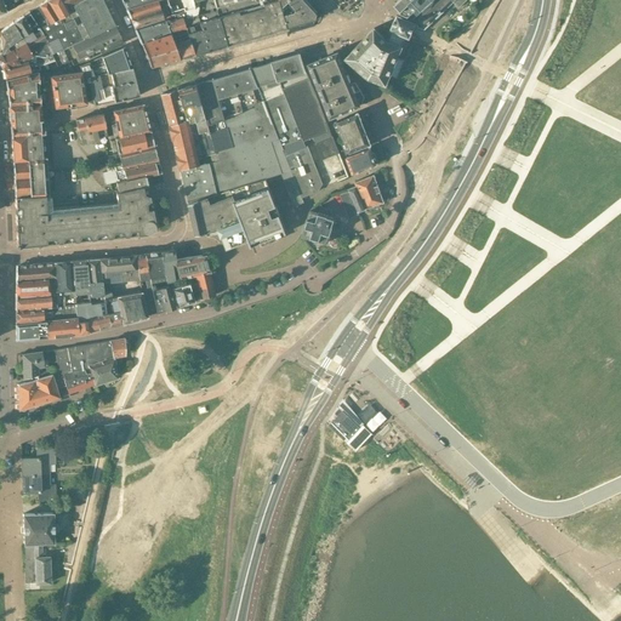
[(0,0),(0,13),(6,12),(16,6),(12,0),(22,0),(23,3),(27,0),(0,0)]
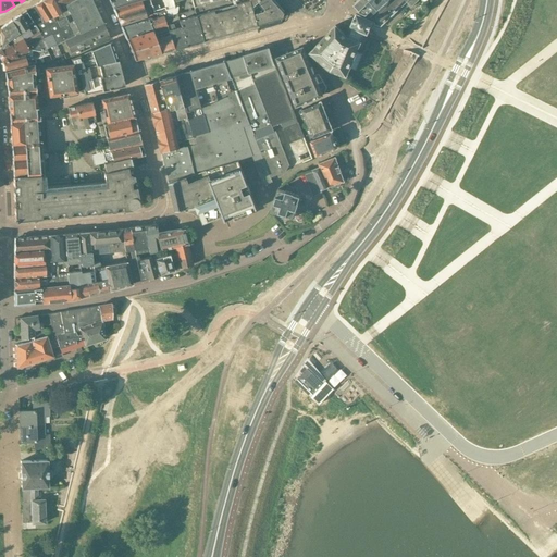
[(35,5),(26,11),(36,29),(44,39),(51,35),(56,45),(59,42),(64,40),(73,35),(79,32),(102,21),(91,0),(70,0),(59,7),(62,12),(52,17),(51,16),(44,21),(35,5)]
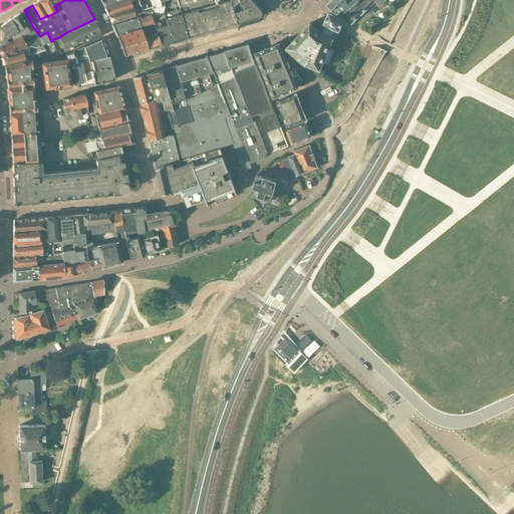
[(32,5),(40,19),(47,15),(39,0),(32,5)]
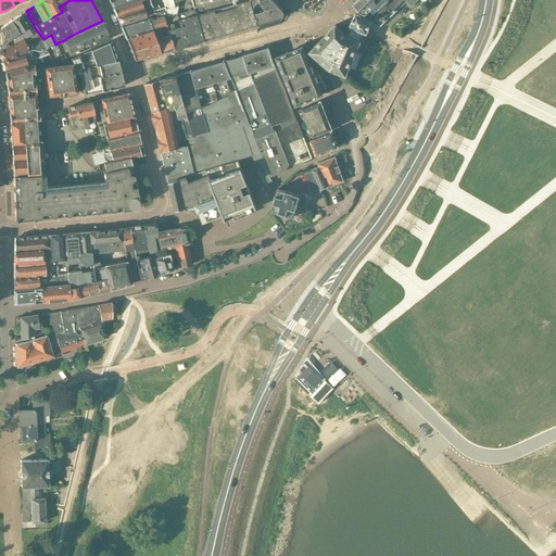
[(42,0),(51,16),(52,17),(62,12),(59,7),(54,0),(42,0)]
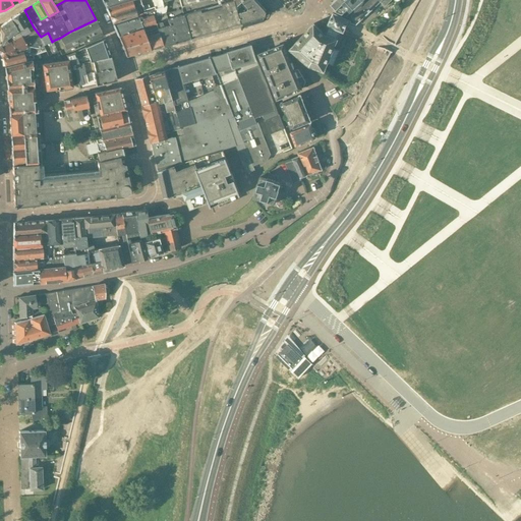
[(133,0),(106,7),(109,15),(141,6),(141,5),(157,0),(133,0)]
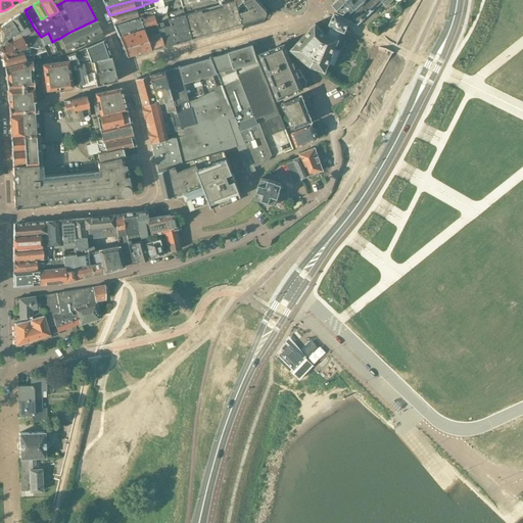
[(157,0),(142,5),(142,6),(109,15),(113,24),(140,14),(139,12),(143,11),(144,13),(155,9),(164,6),(163,2),(162,0),(157,0)]
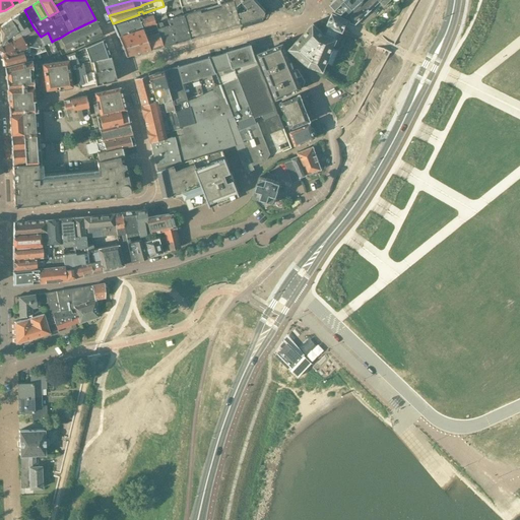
[(165,13),(166,11),(167,5),(168,0),(167,1),(163,2),(164,6),(154,9),(156,13),(165,11),(165,13)]
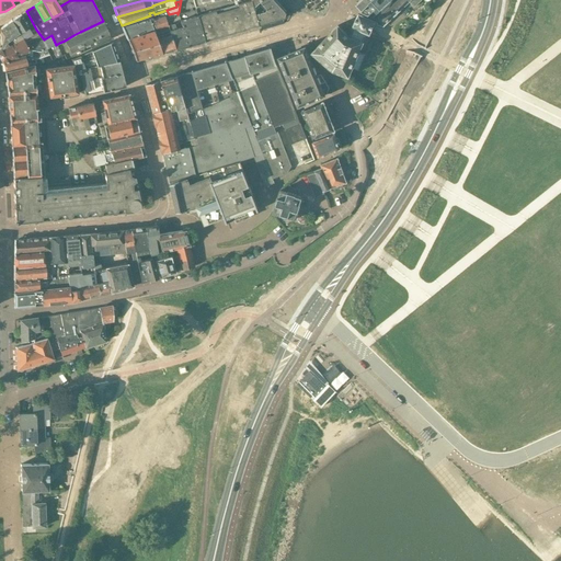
[(217,0),(195,7),(195,9),(205,41),(258,25),(250,0),(217,0)]
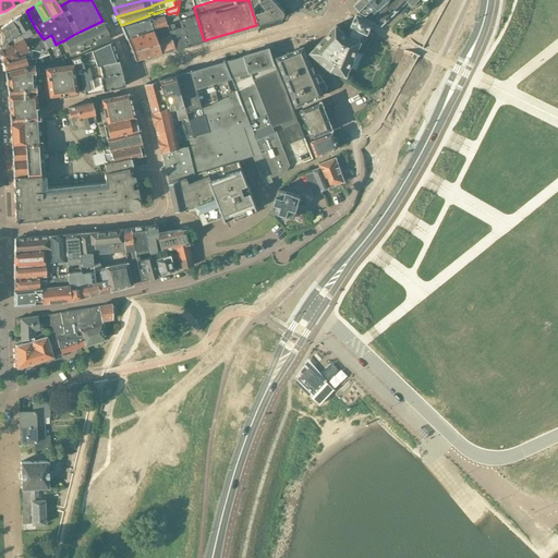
[(283,12),(273,0),(249,0),(256,25),(281,17),(283,12)]
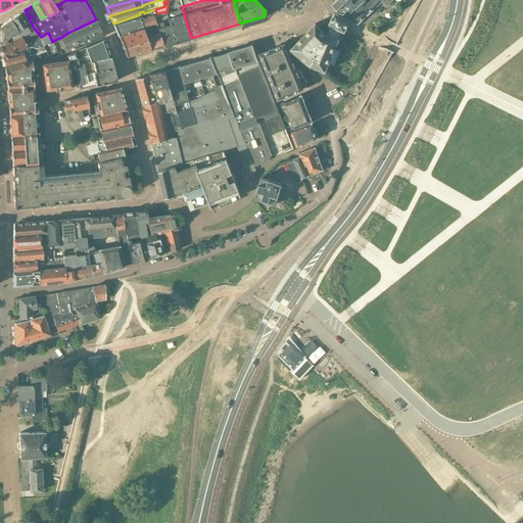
[(335,10),(343,13),(358,0),(334,0),(332,3),(336,8),(335,10)]
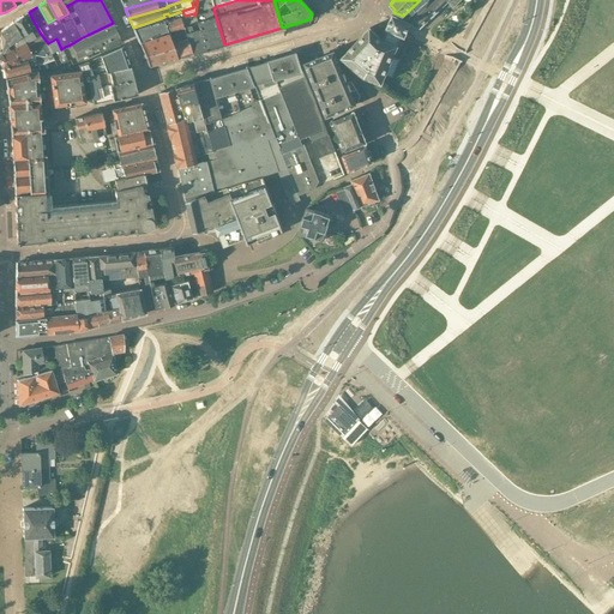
[(427,0),(405,20),(410,23),(413,24),(414,26),(420,29),(441,8),(445,5),(444,4),(447,0),(453,7),(461,0),(427,0)]
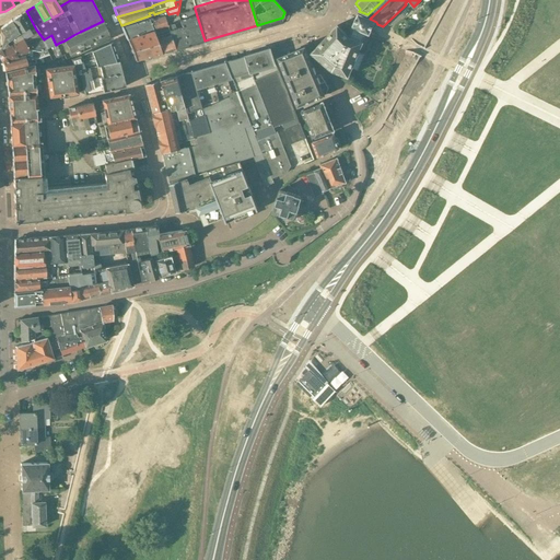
[(177,14),(186,46),(203,41),(195,9),(177,14)]
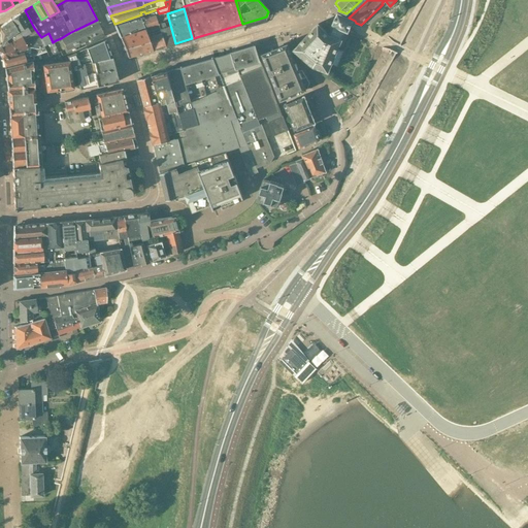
[(114,25),(114,26),(119,35),(144,29),(158,26),(156,14),(159,13),(157,9),(145,13),(145,14),(147,13),(149,17),(143,19),(142,17),(140,17),(116,25),(114,25)]
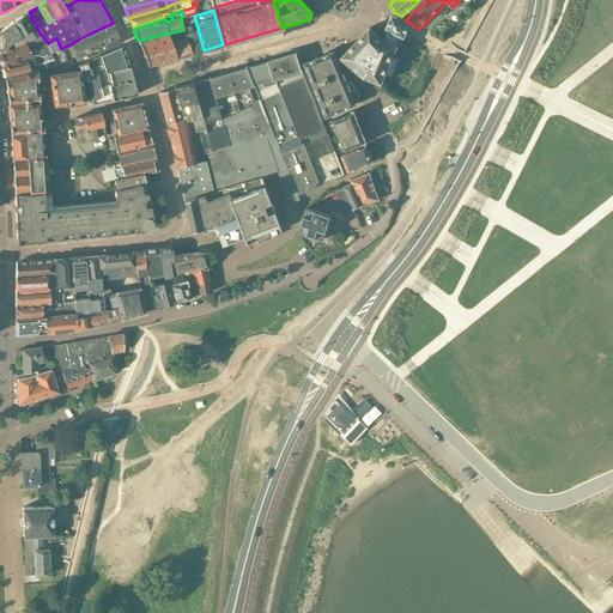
[(28,12),(22,16),(28,26),(29,30),(34,36),(40,32),(29,12),(28,12)]
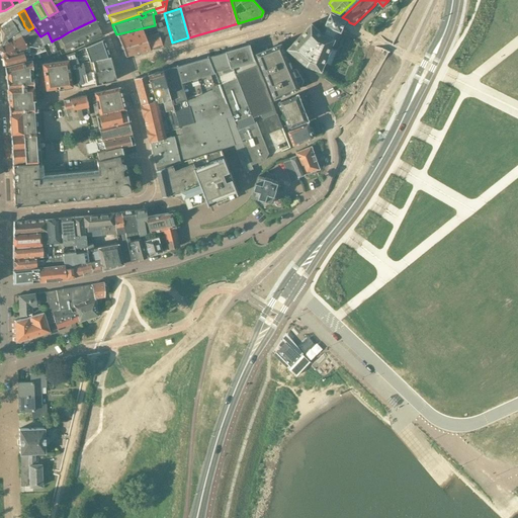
[(156,13),(153,14),(155,25),(157,32),(157,35),(158,35),(161,46),(162,46),(172,42),(164,13),(164,11),(156,13)]
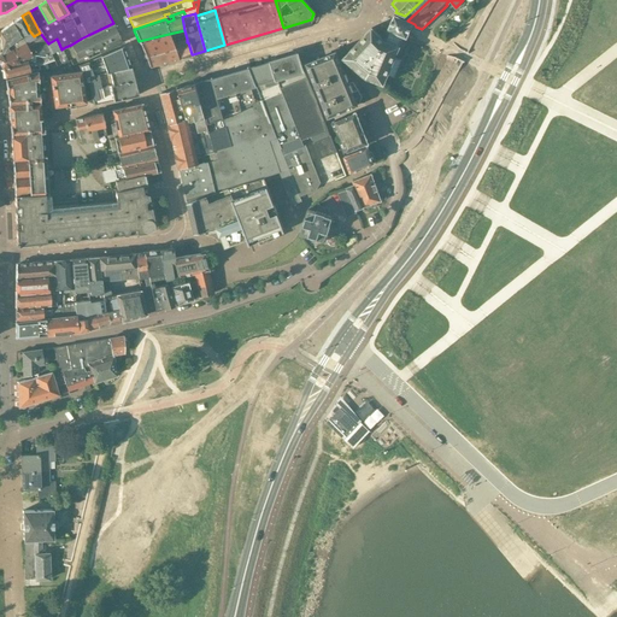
[(394,76),(401,59),(395,56),(400,45),(404,36),(406,37),(412,23),(407,21),(394,15),(391,23),(388,29),(385,40),(374,29),(374,28),(372,27),(370,29),(358,41),(344,57),(346,59),(366,77),(381,83),(383,84),(385,81),(388,74),(394,76)]
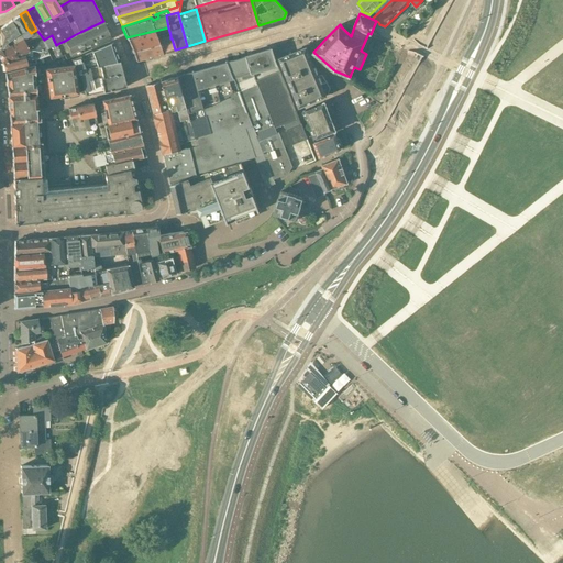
[(11,20),(11,21),(14,26),(19,33),(26,28),(25,24),(20,14),(17,17),(11,20)]
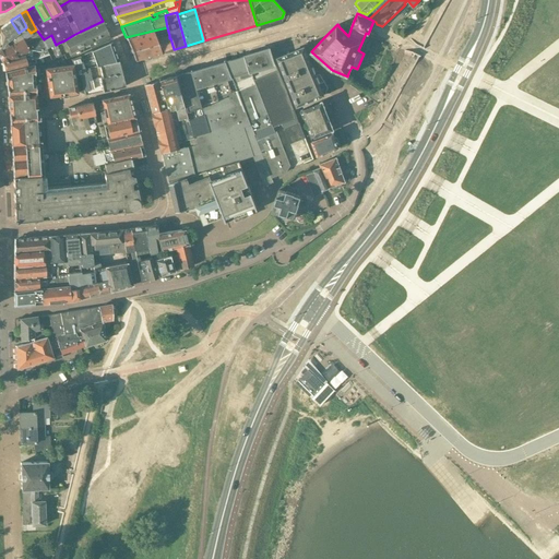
[(2,48),(22,38),(31,33),(26,27),(19,33),(14,26),(11,21),(0,27),(0,32),(2,45),(2,48)]
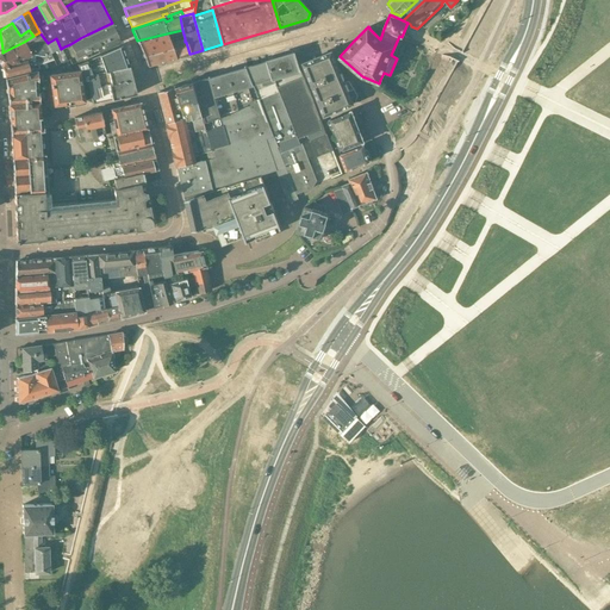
[(112,23),(87,35),(80,38),(70,44),(64,47),(61,49),(54,53),(51,54),(54,60),(56,66),(69,60),(72,64),(120,42),(118,36),(112,23)]
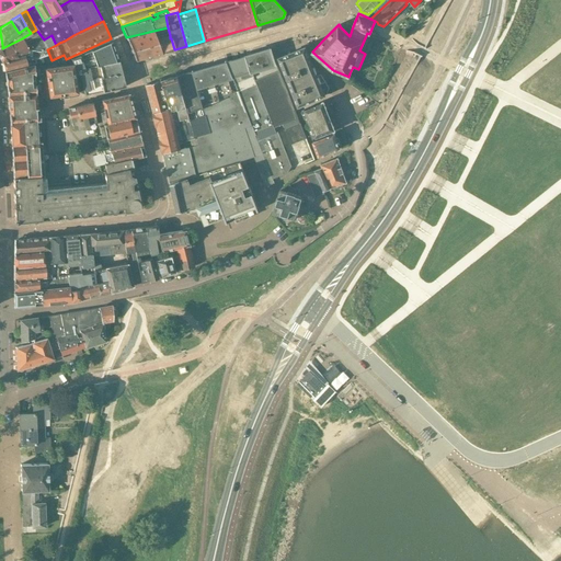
[(153,31),(156,39),(170,35),(168,27),(153,31)]
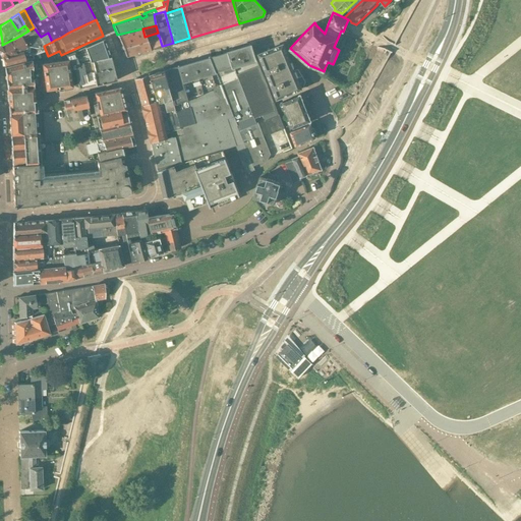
[(34,55),(40,53),(46,51),(44,46),(46,45),(41,37),(34,27),(29,31),(20,36),(2,45),(0,45),(0,53),(2,58),(31,48),(32,55),(34,55)]
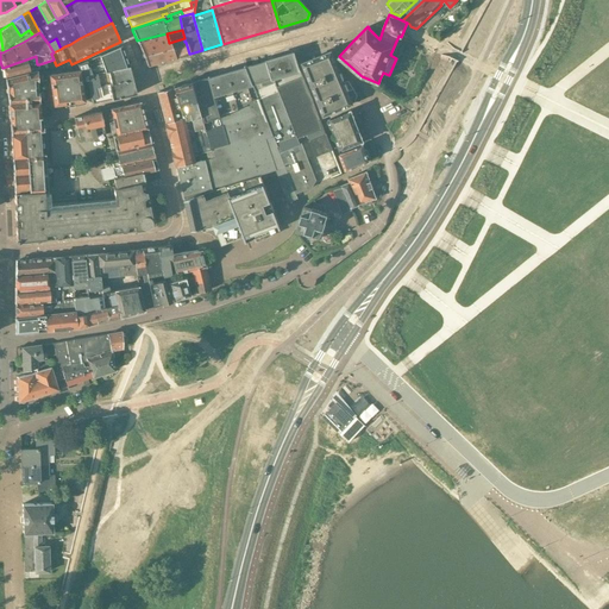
[(167,33),(137,41),(138,42),(138,43),(139,45),(142,50),(143,54),(148,66),(174,58),(169,43),(167,33)]
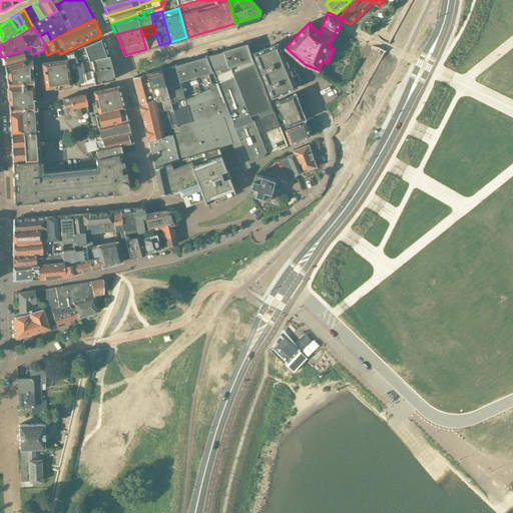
[(146,49),(147,48),(159,45),(156,35),(155,35),(155,32),(142,36),(146,49)]
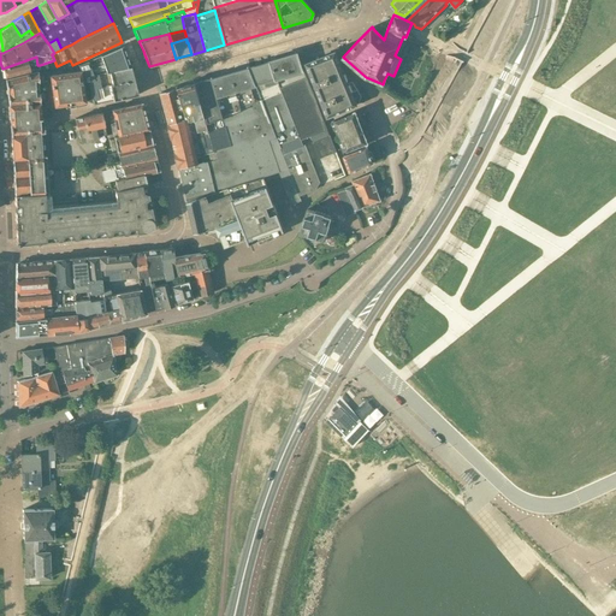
[(83,84),(82,84),(82,87),(84,86),(89,84),(88,76),(130,66),(123,46),(80,65),(81,71),(83,84)]
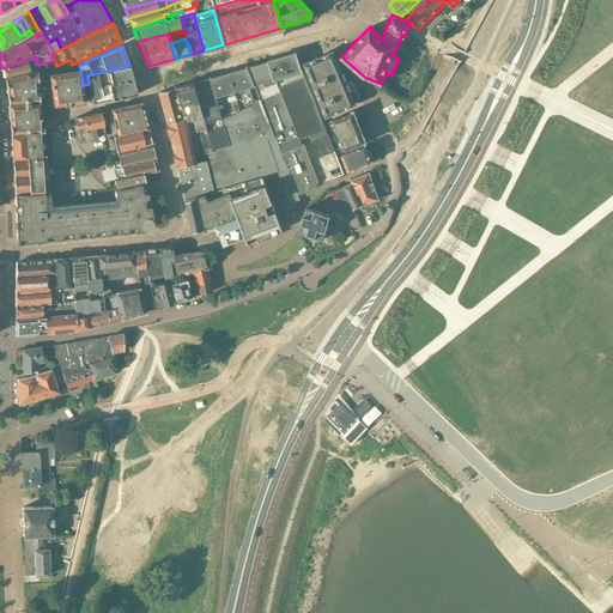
[(346,83),(334,50),(305,62),(326,116),(358,103),(360,96),(356,89),(351,80),(346,83)]
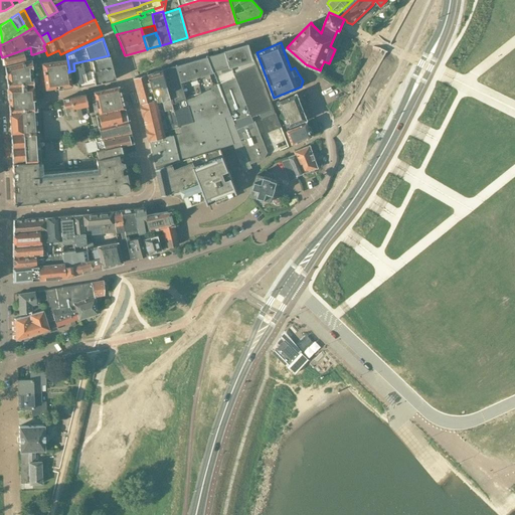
[(227,50),(226,51),(231,66),(242,94),(251,118),(251,117),(274,109),(265,83),(253,59),(252,59),(249,49),(248,44),(247,45),(243,46),(242,46),(238,47),(232,49),(227,50)]
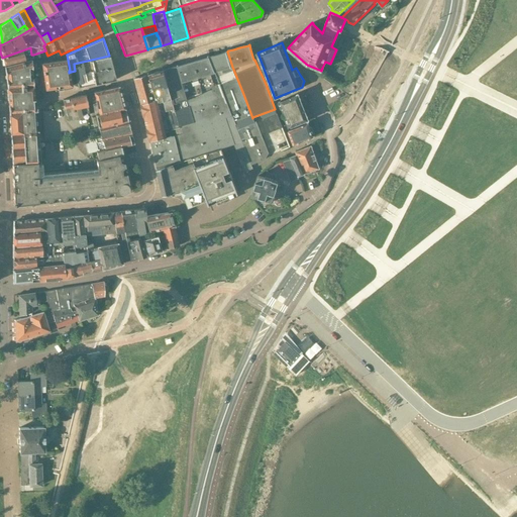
[(31,55),(30,47),(2,58),(3,59),(4,66),(31,59),(32,58),(34,58),(33,55),(31,55)]
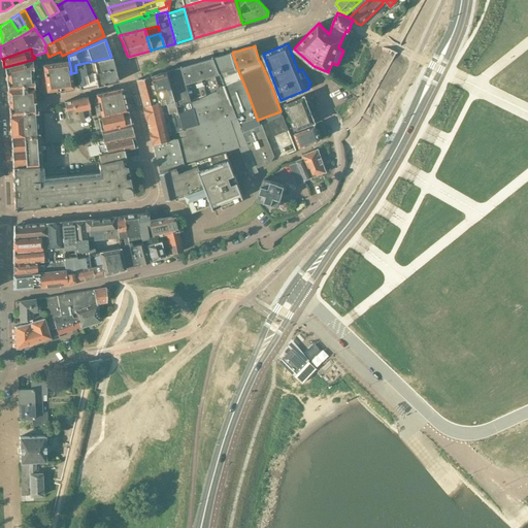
[(232,53),(215,58),(242,132),(257,168),(270,163),(274,157),(262,124),(260,125),(258,120),(258,121),(237,68),(232,53)]
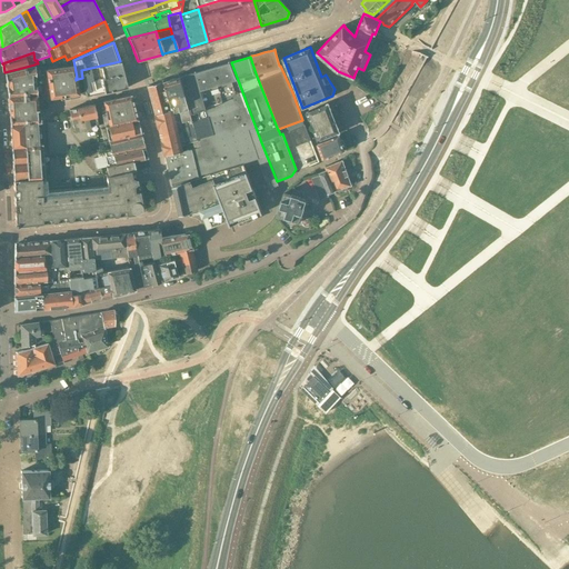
[(82,78),(78,79),(81,93),(86,92),(87,97),(128,88),(121,61),(120,61),(81,70),(82,78)]
